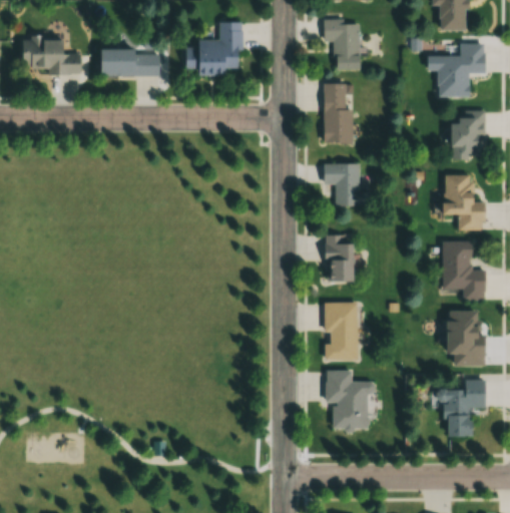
[(431,0),(432,6),(439,6),(440,30),(466,30),(465,0),(431,0)]
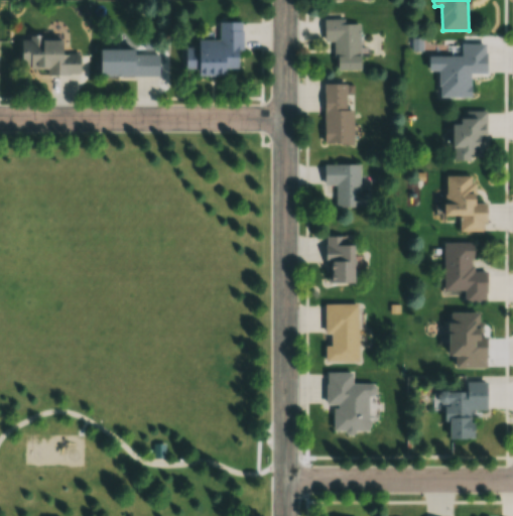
[(326,41),(337,41),(337,71),(363,70),(362,19),(326,19),(326,41)]
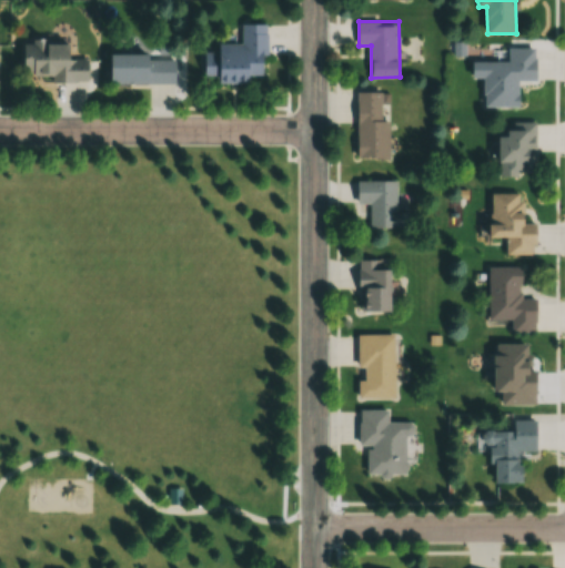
[(243,43),(226,43),(226,52),(205,52),(205,82),(250,83),(250,75),(269,75),(269,23),(244,23),(243,43)]
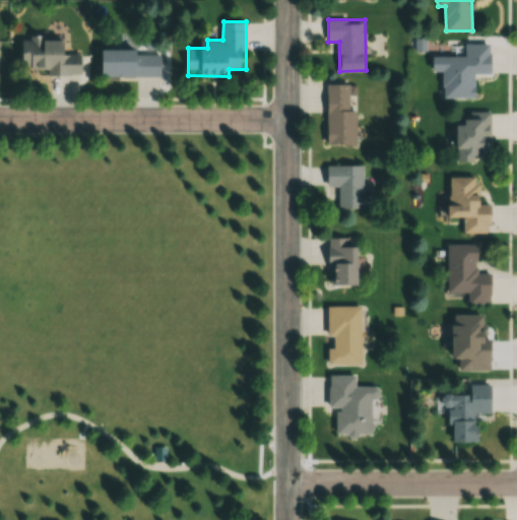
[(81,54),(63,54),(64,39),(24,39),(24,70),(49,70),(49,75),(81,75),(81,54)]
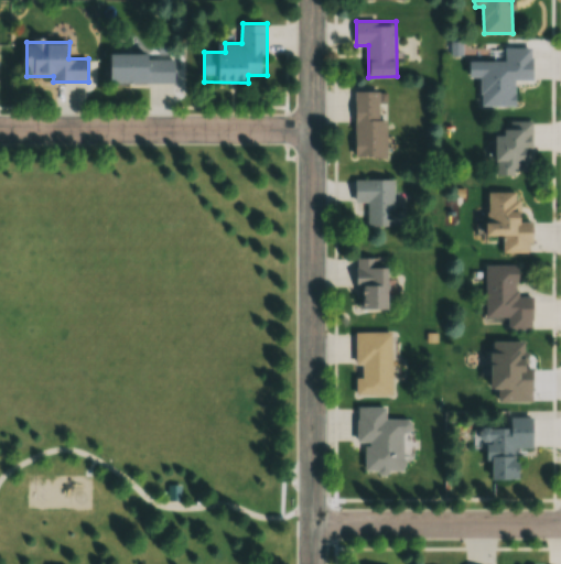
[(506,61),(470,61),(470,78),(483,78),(483,106),(516,106),(516,79),(533,79),(533,47),(506,47),(506,61)]
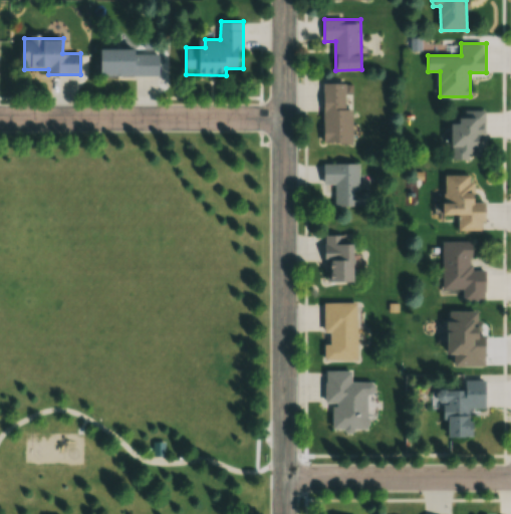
[(99,51),(99,76),(161,76),(161,51),(99,51)]
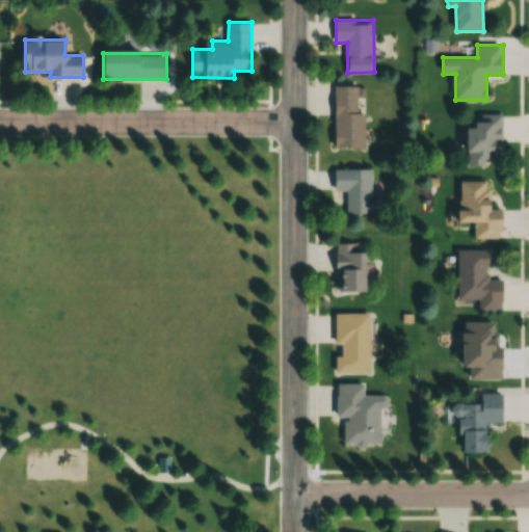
[(366,113),(360,113),(360,85),(335,85),(335,149),(366,149),(366,113)]
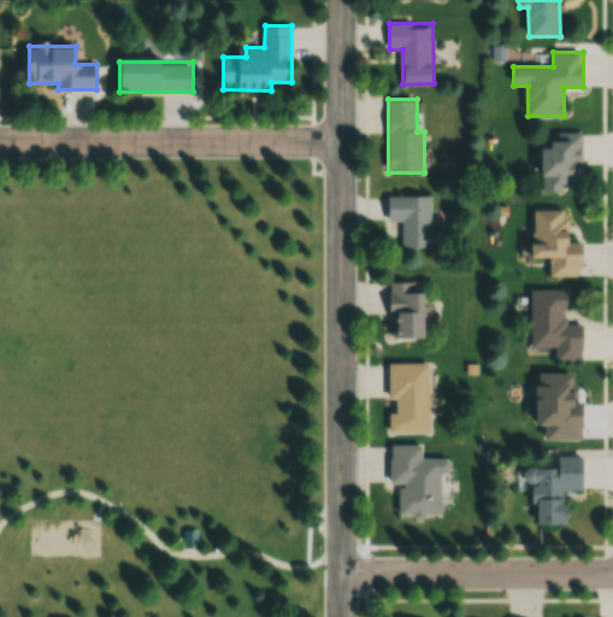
[(583,133),(553,133),(553,142),(541,142),(541,191),(573,191),(573,166),(583,166),(583,133)]
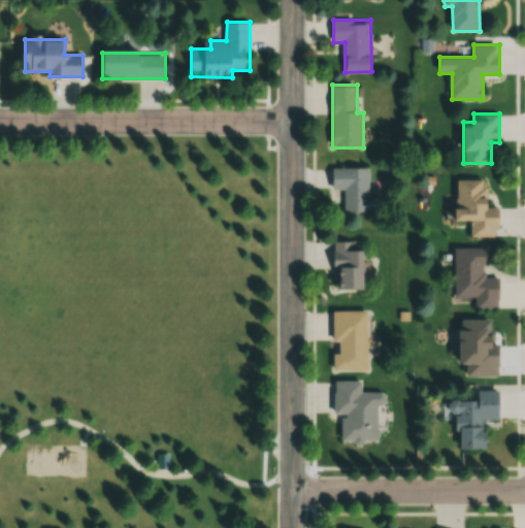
[(370,198),(370,168),(333,169),(333,190),(345,190),(345,212),(380,212),(380,198),(370,198)]
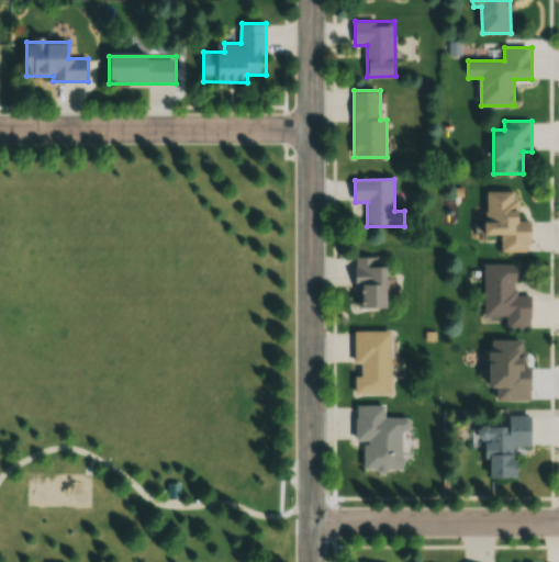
[(502,251),(532,251),(532,221),(517,221),(517,191),(488,191),(488,221),(482,221),(482,237),(502,237),(502,251)]
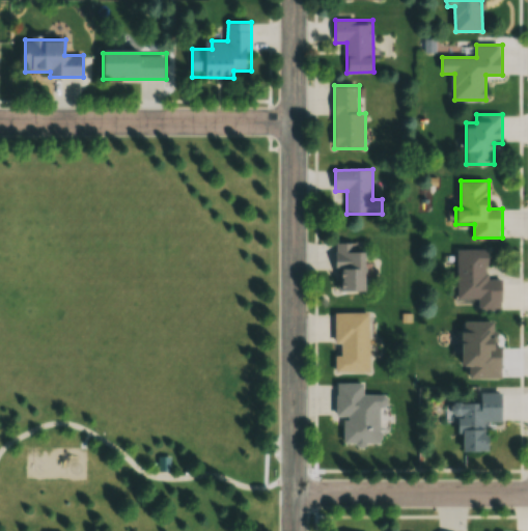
[(337,291),(363,291),(363,243),(337,243),(337,291)]
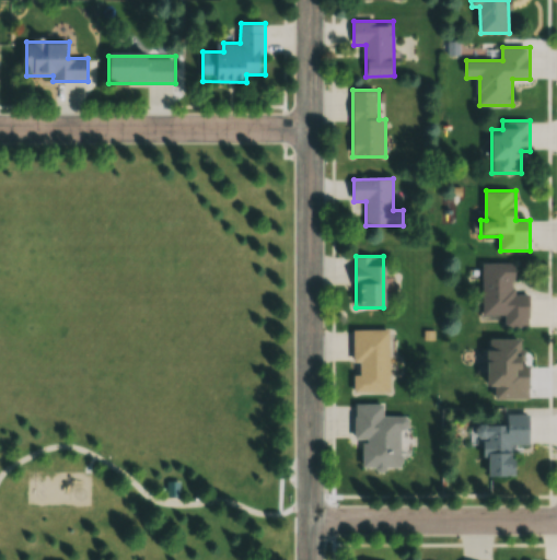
[(530,294),(515,294),(515,264),(483,264),(483,315),(505,315),(505,328),(530,328),(530,294)]
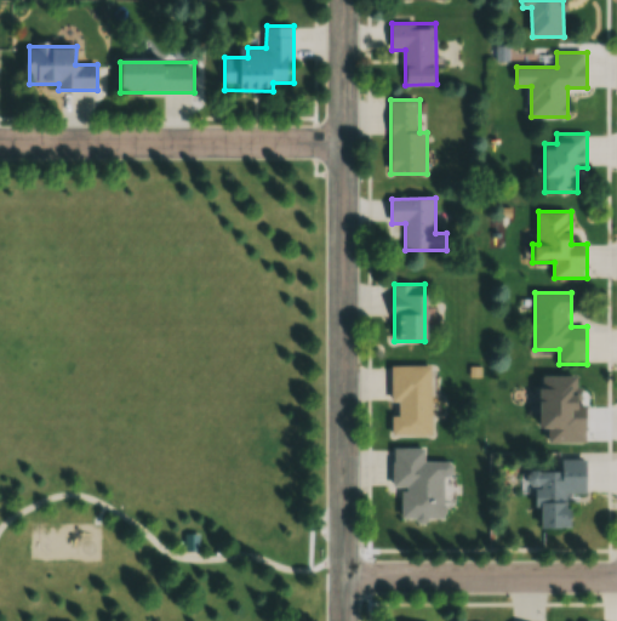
[(393,365),(393,436),(433,436),(433,365),(393,365)]
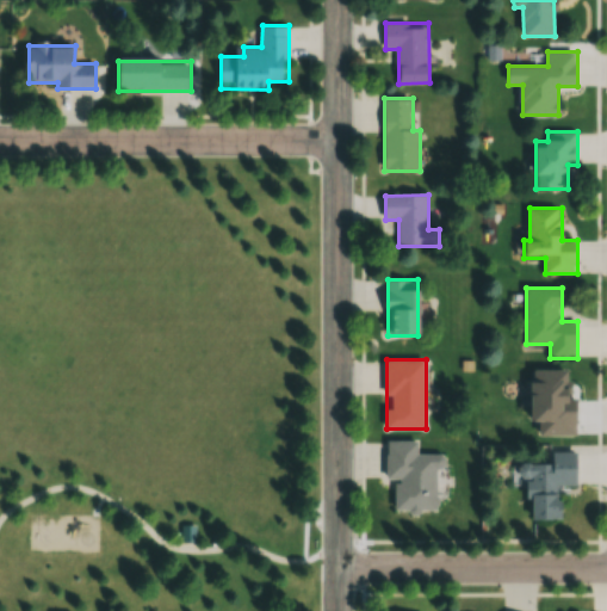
[(438,469),(446,469),(446,455),(419,455),(419,442),(388,442),(388,480),(396,480),(396,510),(439,510),(438,469)]
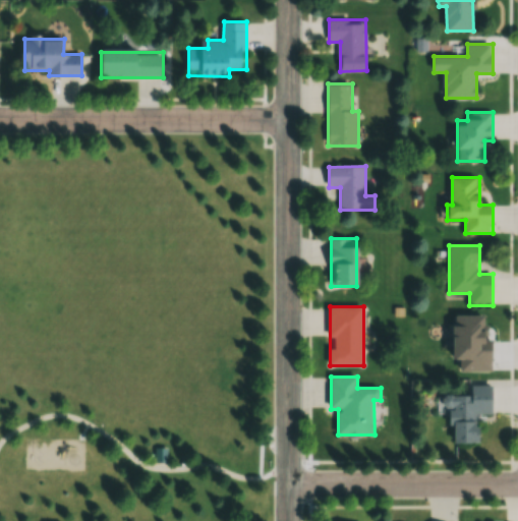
[(477,442),(477,415),(494,415),(494,381),(471,381),(471,396),(444,396),(444,411),(453,411),(453,442),(477,442)]
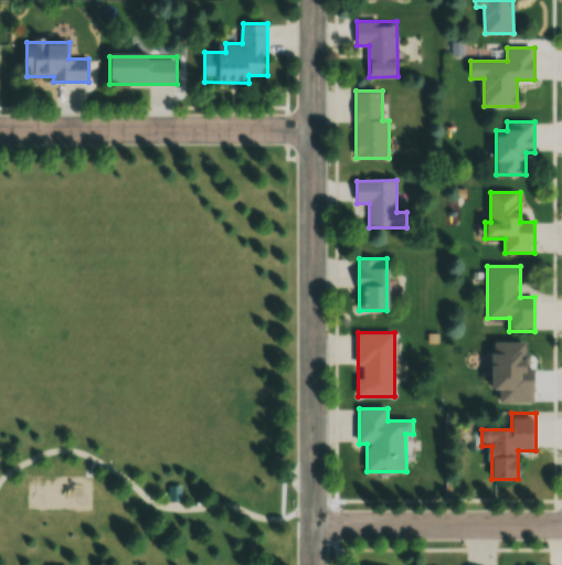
[(170,483),(169,501),(181,502),(182,484),(170,483)]
